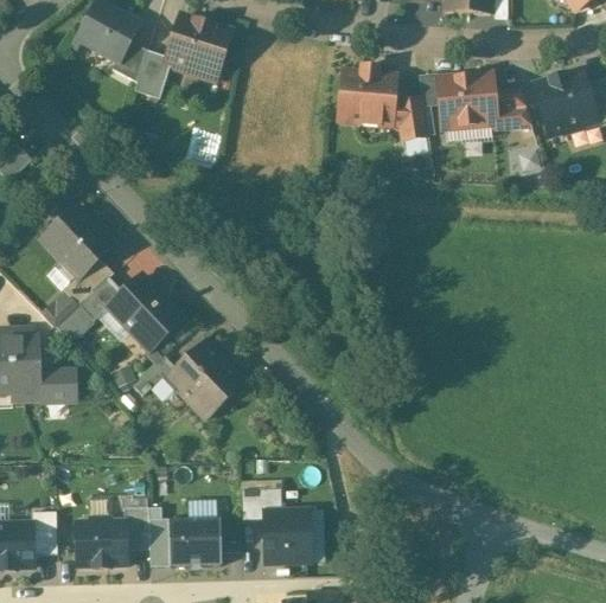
[(446,0),(446,11),(491,13),(491,0),(446,0)]
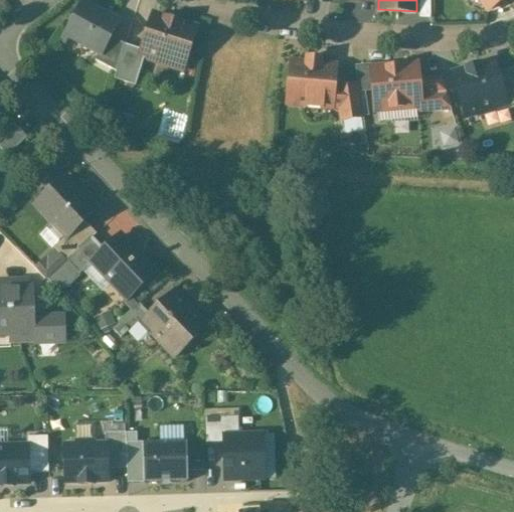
[(474,0),(479,1),(480,0),(483,0),(489,9),(500,0),(474,0)]
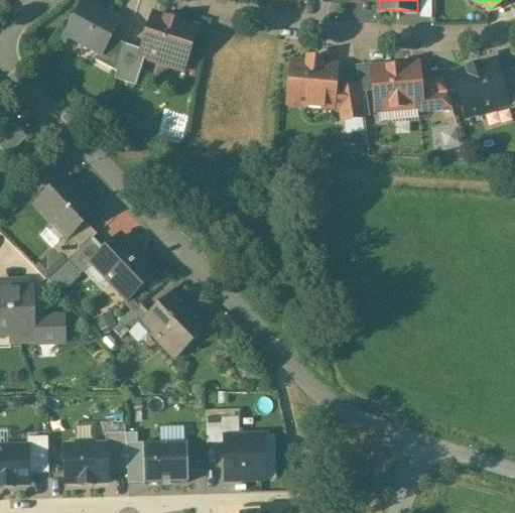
[(119,20),(84,1),(66,33),(100,51),(102,52),(111,35),(119,20)]
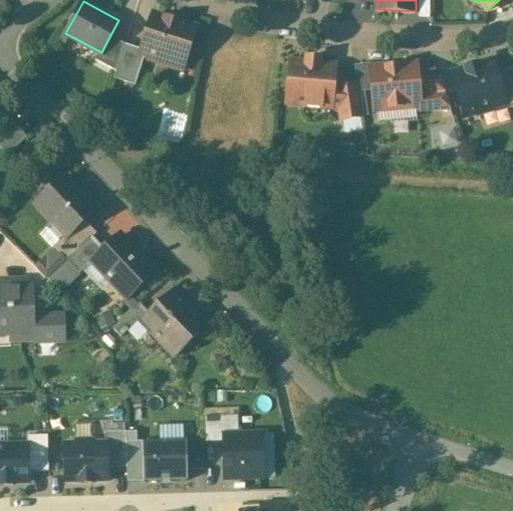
[(143,48),(141,56),(144,57),(159,61),(161,55),(184,62),(196,26),(154,13),(143,48)]
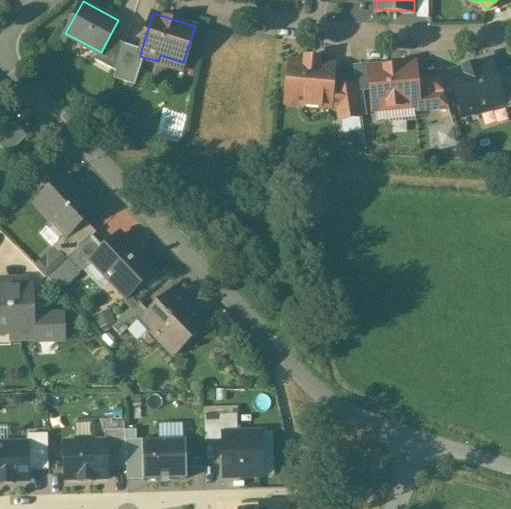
[(110,35),(101,52),(99,51),(95,58),(116,70),(125,42),(110,35)]
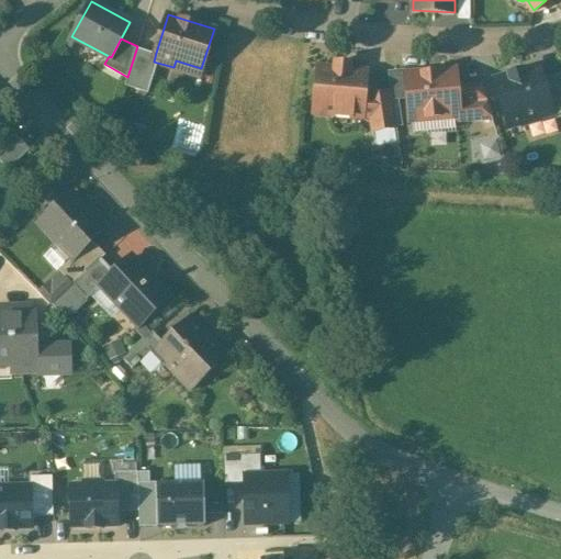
[(156,53),(137,46),(127,77),(125,85),(148,92),(157,63),(154,62),(156,53)]
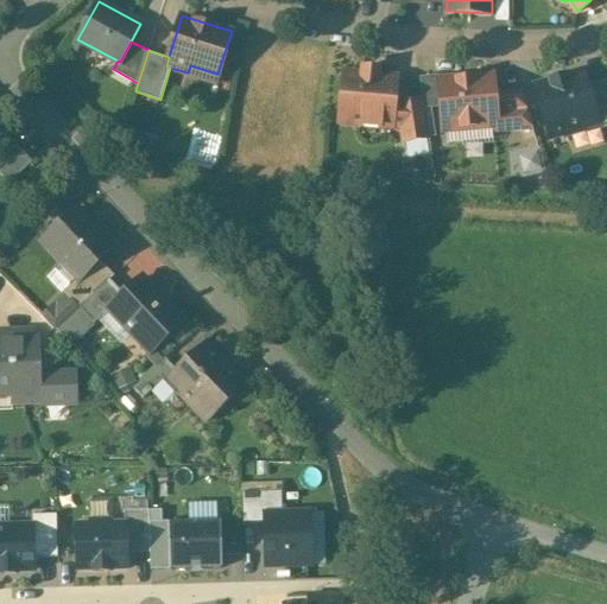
[(380,68),(362,67),(361,72),(345,71),(340,121),(365,124),(365,119),(379,120),(379,125),(392,126),(394,101),(397,76),(379,75),(380,68)]
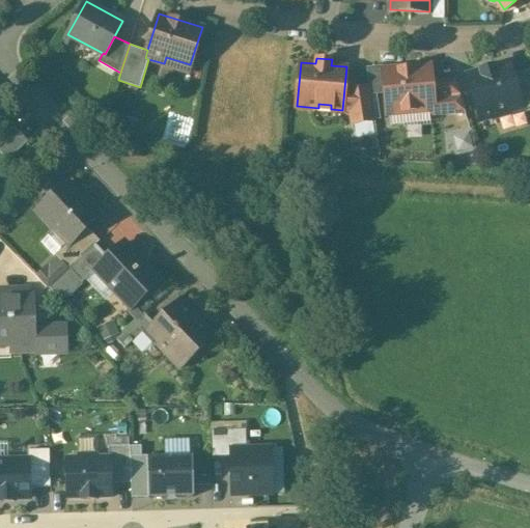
[(456,73),(472,123),(515,110),(514,107),(504,74),(499,59),(456,73)]
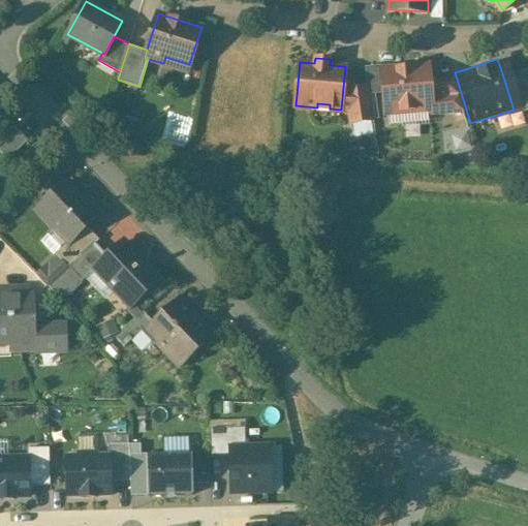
[(429,65),(381,69),(385,112),(429,109),(433,109),(430,80),(429,65)]
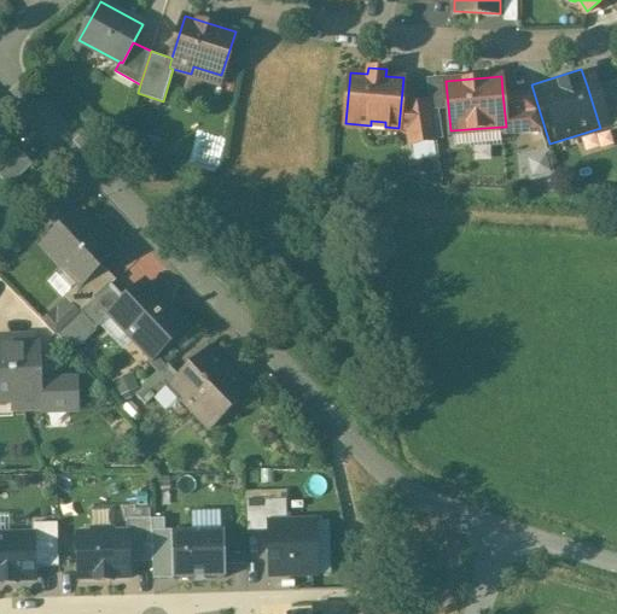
[(599,124),(616,118),(616,98),(609,80),(587,86),(599,124)]
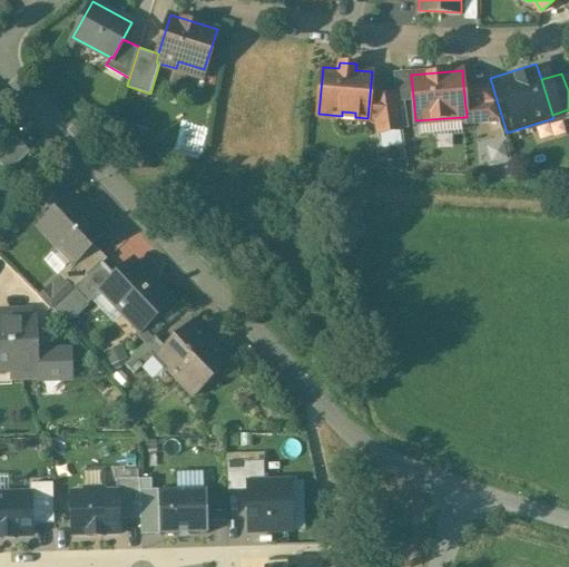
[(489,84),(463,86),(467,117),(462,117),(462,123),(499,119),(489,84)]
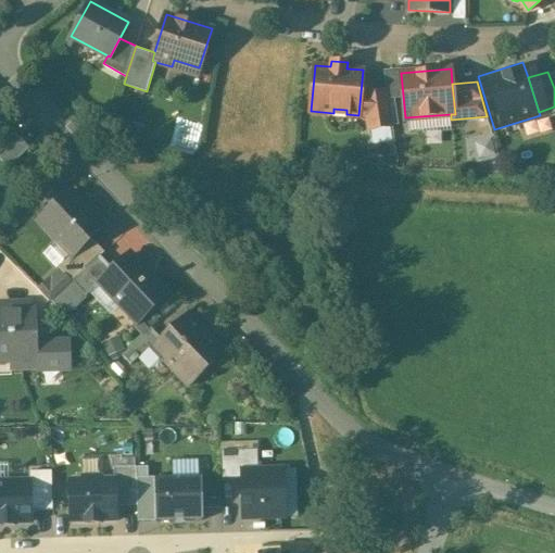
[(387,90),(366,93),(361,92),(358,115),(367,116),(368,129),(392,125),(387,90)]
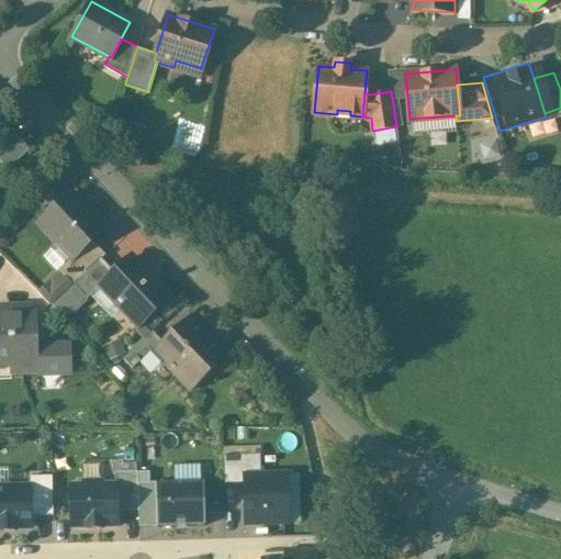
[(30,148),(12,129),(0,138),(0,158),(9,168),(30,148)]
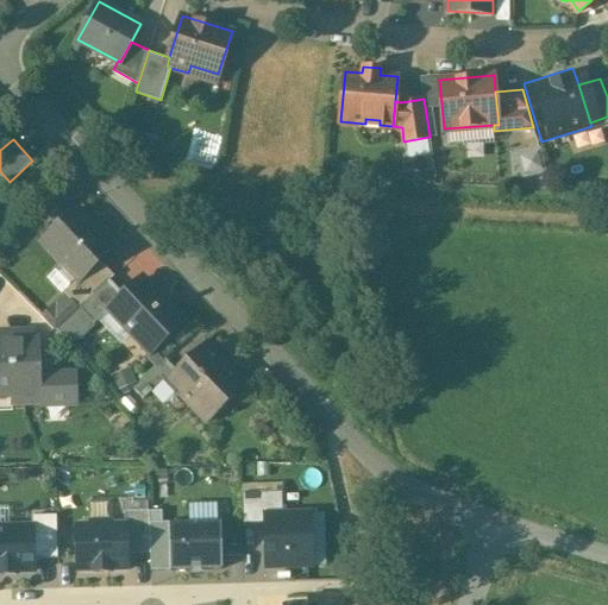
[(77,208),(42,240),(77,278),(79,279),(100,259),(113,246),(77,208)]
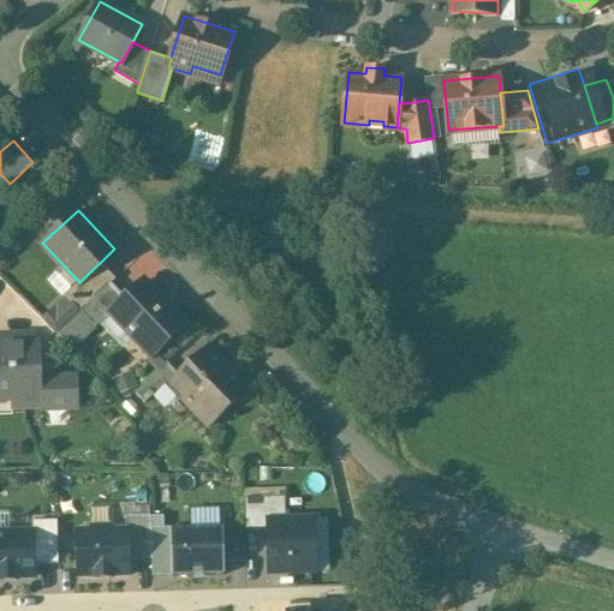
[(79,282),(78,281),(64,293),(79,310),(115,277),(101,262),(79,282)]
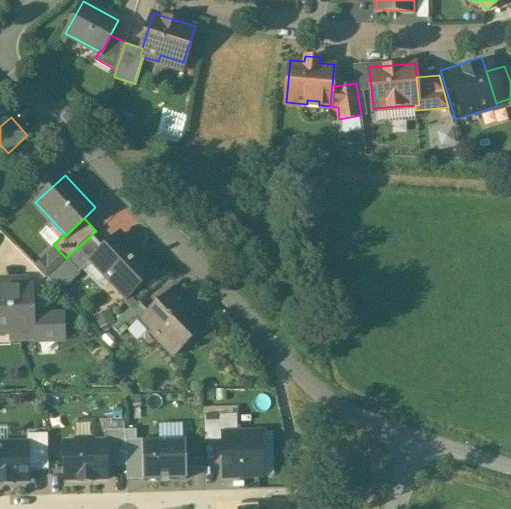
[(104,247),(91,260),(92,260),(126,296),(154,269),(120,232),(104,247)]
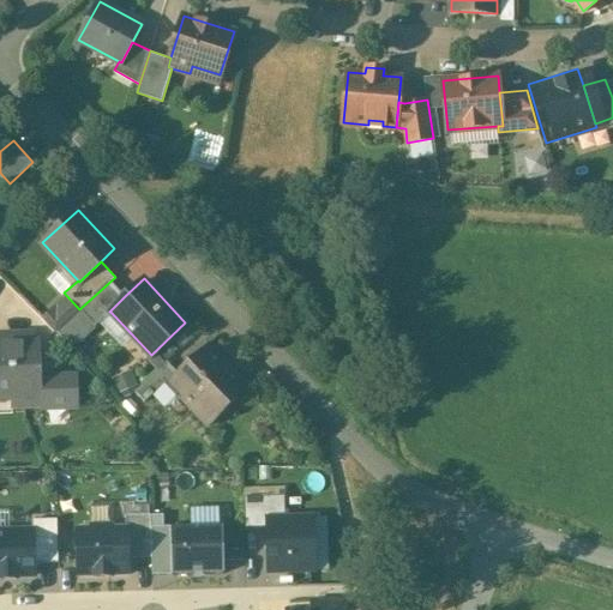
[(110,281),(80,310),(95,326),(110,312),(109,312),(125,296),(110,281)]
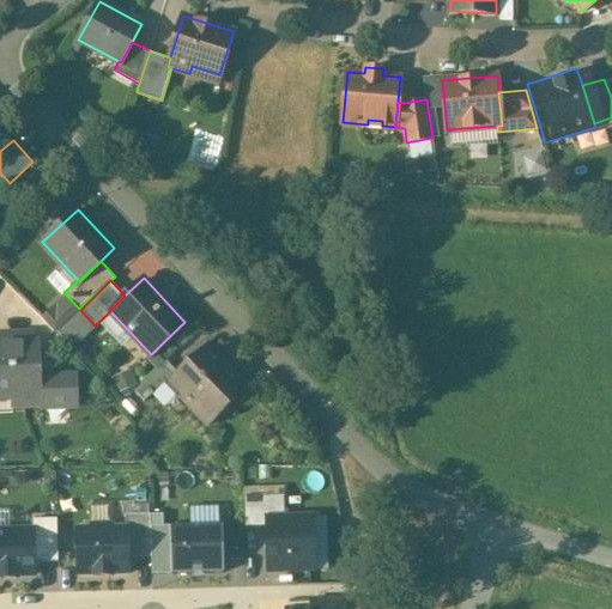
[(32,329),(0,330),(1,343),(34,343),(32,329)]
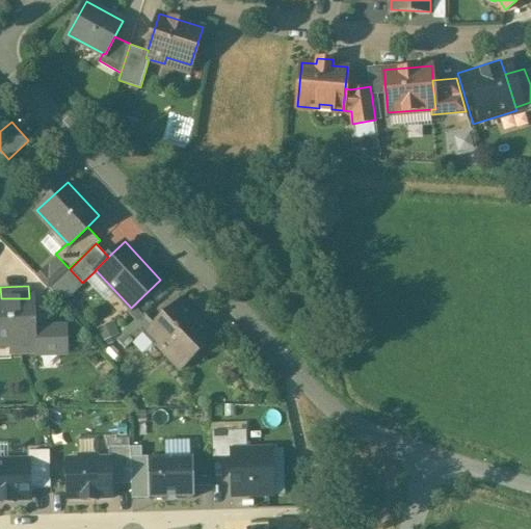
[(1,298),(0,298),(0,339),(9,339),(10,340),(11,353),(41,352),(40,324),(33,325),(32,298),(29,298),(1,298)]
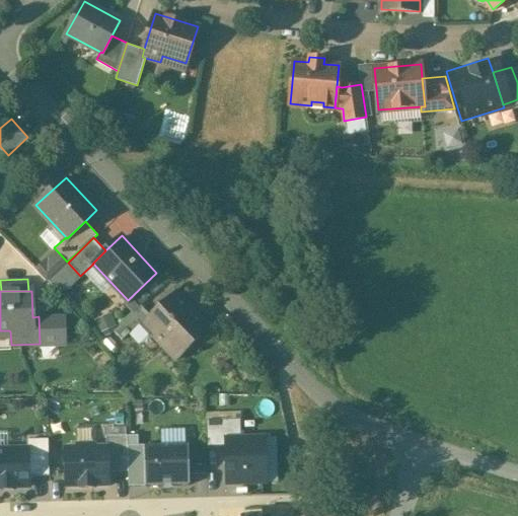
[(209,328),(175,293),(151,315),(143,323),(144,324),(176,359),(209,328)]
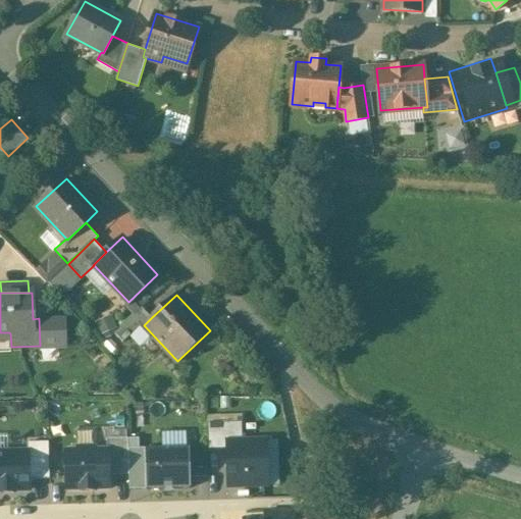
[(142,307),(114,332),(122,341),(129,334),(133,338),(145,326),(144,325),(152,317),(142,307)]
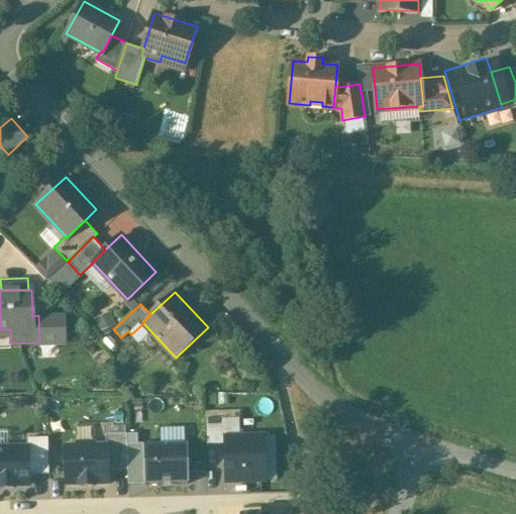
[(264,435),(225,436),(227,481),(265,480),(264,435)]
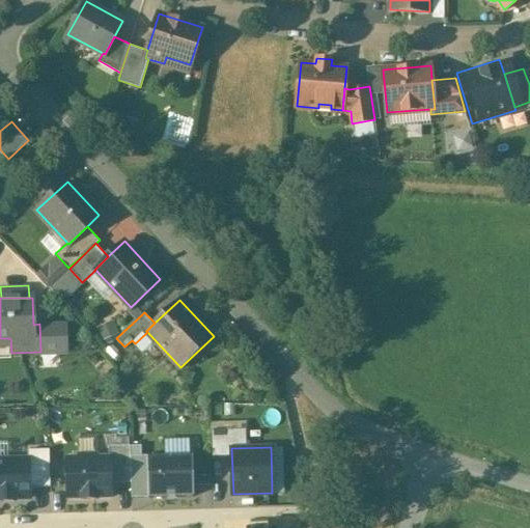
[(111,496),(110,456),(98,457),(98,453),(79,454),(79,457),(66,457),(68,497),(82,497),(83,498),(84,498),(84,497),(94,497),(95,498),(96,498),(96,497),(111,496)]
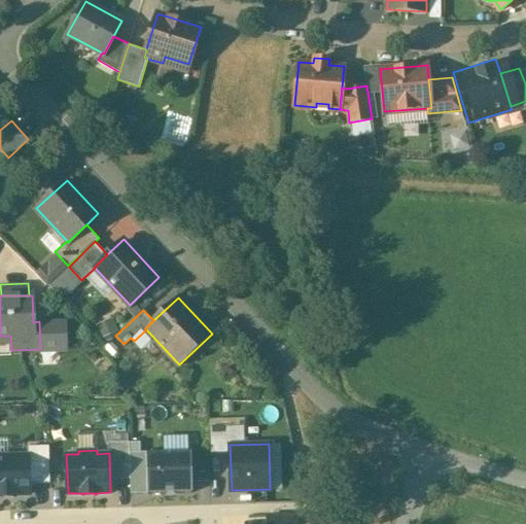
[(193,491),(191,451),(146,452),(148,493),(193,491)]
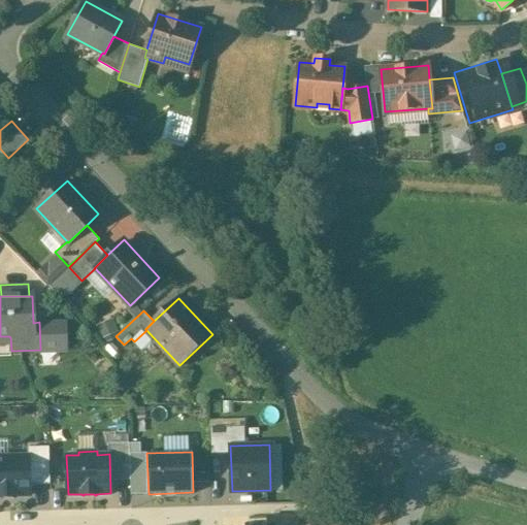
[(29,456),(0,457),(0,497),(1,498),(1,495),(12,494),(12,497),(14,497),(14,494),(30,494),(29,456)]
